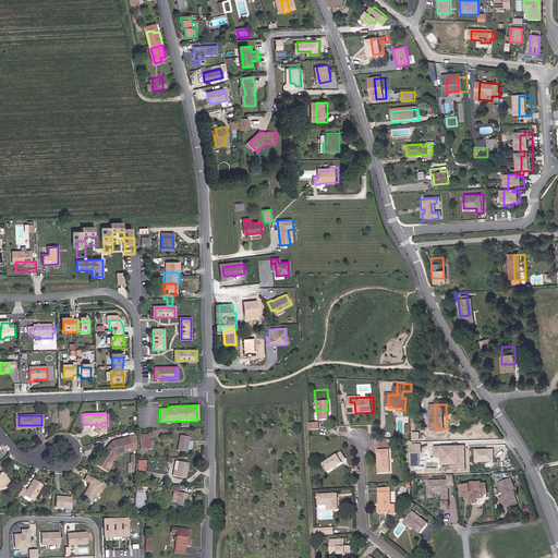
[(181,445),(185,446),(187,438),(182,437),(183,434),(174,433),(170,447),(179,449),(181,445)]
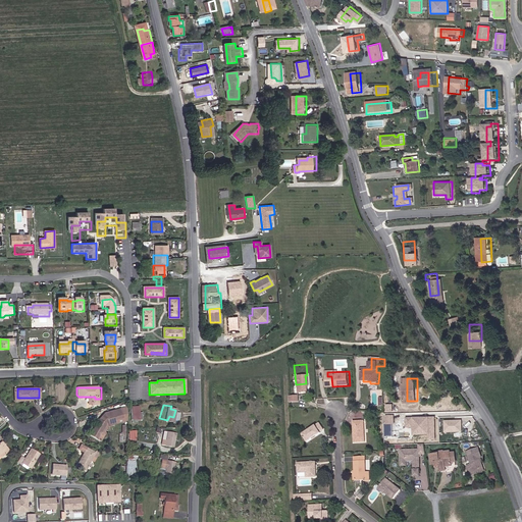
[(134,420),(142,419),(142,406),(133,407),(134,420)]
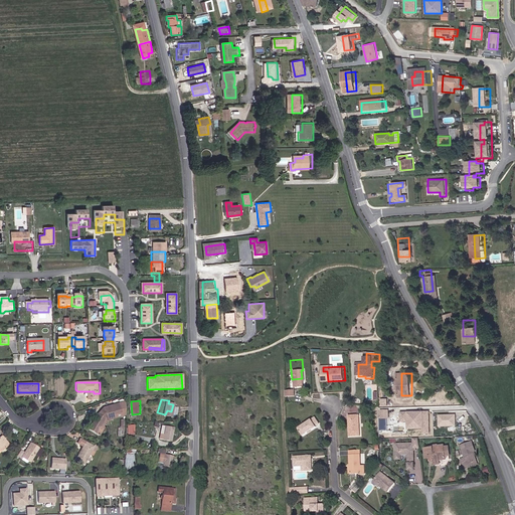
[(108,419),(119,418),(119,414),(126,413),(124,403),(109,406),(100,414),(92,425),(99,431),(108,419)]
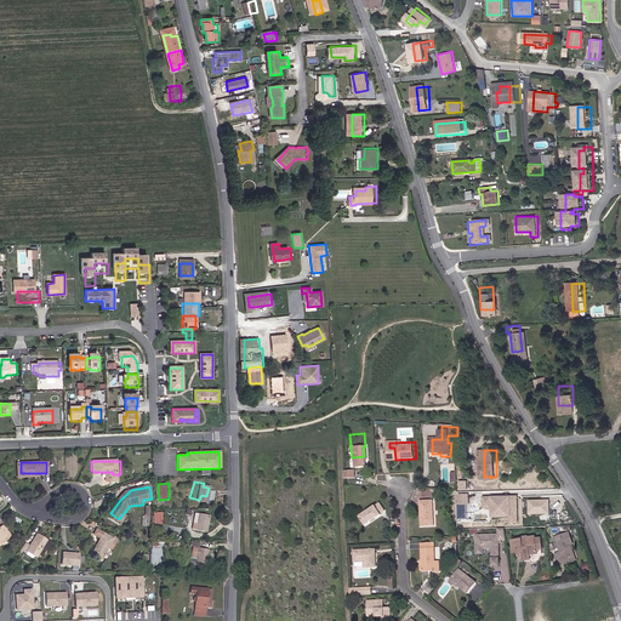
[(471,505),(471,494),(459,494),(459,505),(471,505)]
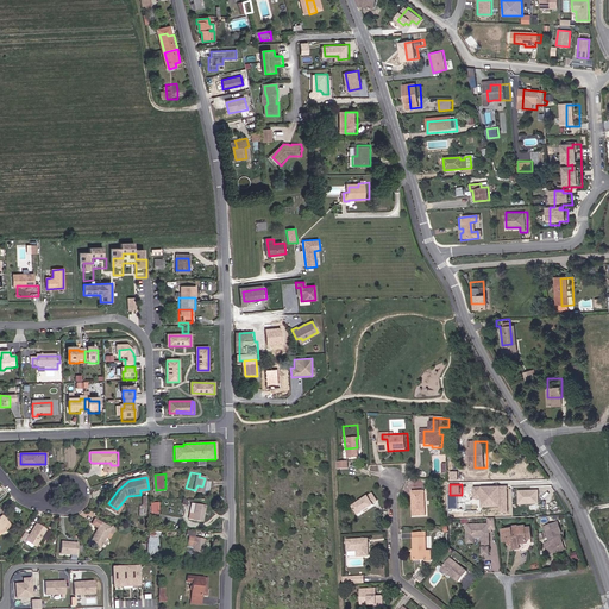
[(483,498),(483,507),(501,507),(501,513),(510,513),(510,487),(475,487),(475,498),(483,498)]
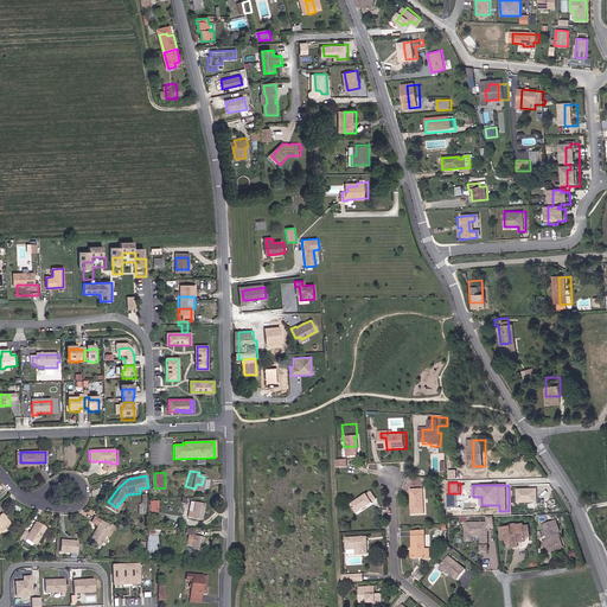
[(414,513),(427,513),(426,487),(414,487),(414,498),(415,498),(415,504),(414,504),(414,513)]
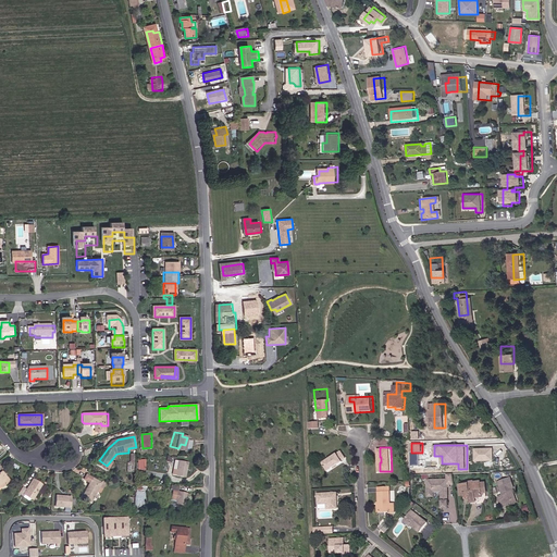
[(486,461),(486,465),(495,465),(495,448),(474,448),(474,461),(486,461)]
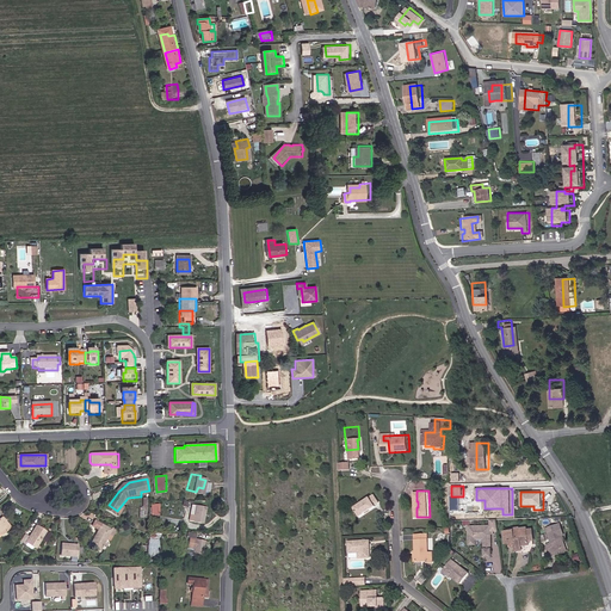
[(374,510),(378,505),(377,504),(382,500),(376,493),(356,508),(363,517),(370,512),(369,510),(371,507),(374,510)]
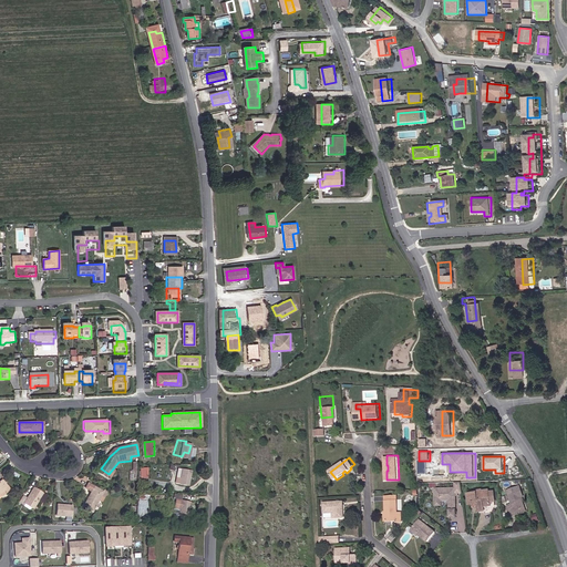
[(182,484),(191,486),(194,472),(185,470),(182,484)]
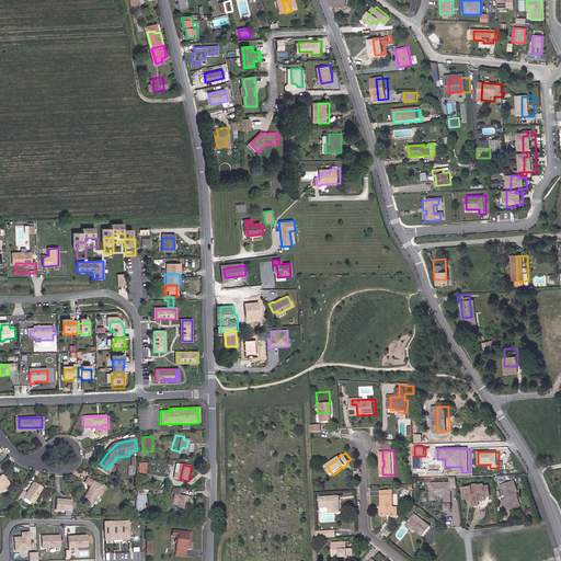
[(0,479),(0,489),(6,485),(8,487),(11,483),(4,476),(0,479)]
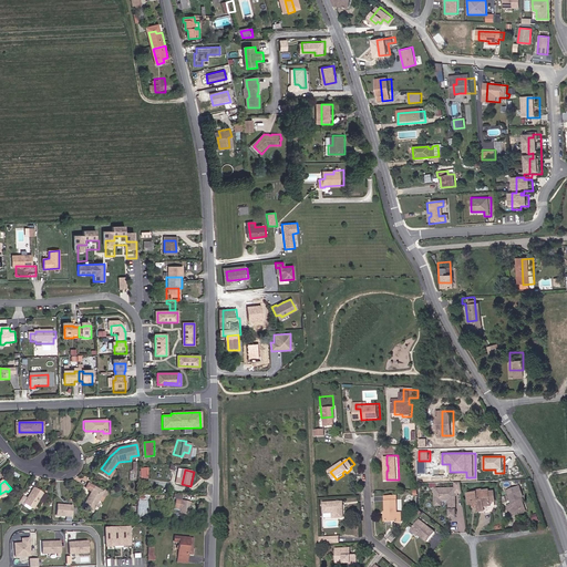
[(461,496),(460,494),(466,493),(465,481),(456,481),(457,487),(435,488),(436,505),(443,505),(443,500),(451,500),(452,505),(454,505),(455,511),(452,511),(452,518),(459,517),(457,496),(461,496)]
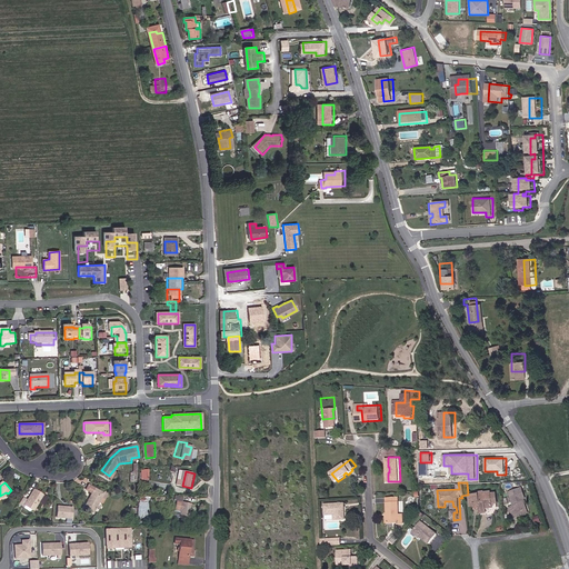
[(96,510),(103,496),(106,491),(90,483),(86,489),(91,492),(86,505),(96,510)]
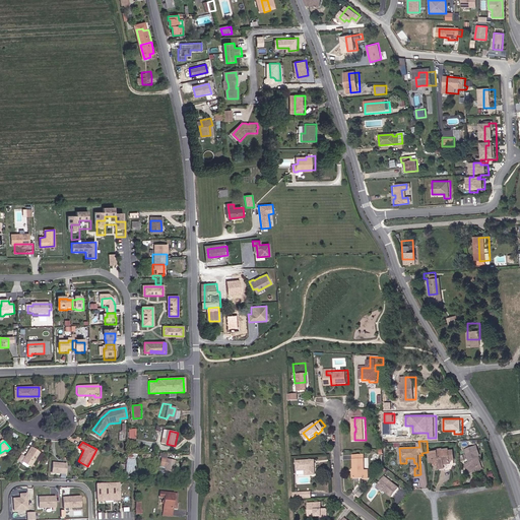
[(482,456),(483,455),(479,445),(468,449),(473,463),(468,464),(471,473),(476,472),(475,468),(484,465),(482,456)]
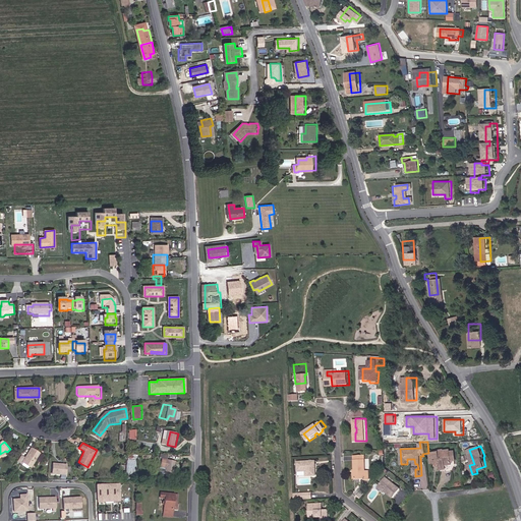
[(23,461),(30,466),(40,454),(33,449),(25,457),(22,455),(18,459),(22,462),(23,461)]
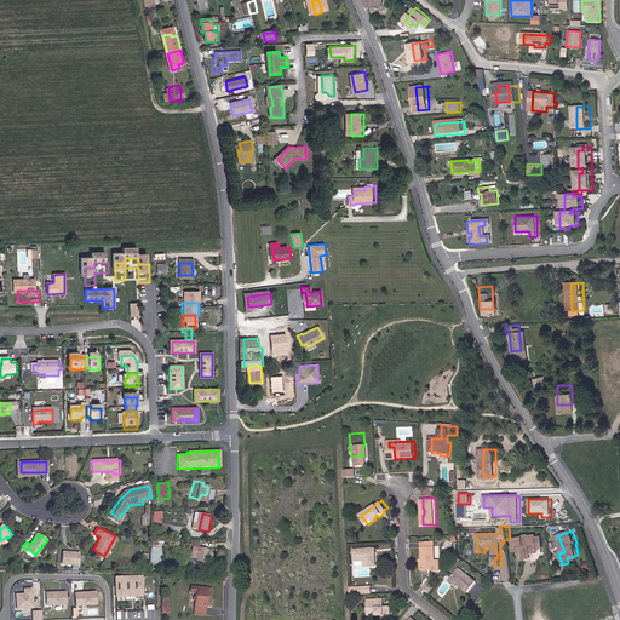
[(549,547),(546,549),(545,537),(540,537),(539,534),(533,535),(533,534),(527,534),(524,538),(517,539),(517,550),(521,550),(522,554),(526,557),(529,556),(534,556),(534,552),(541,551),(543,561),(550,552),(549,547)]
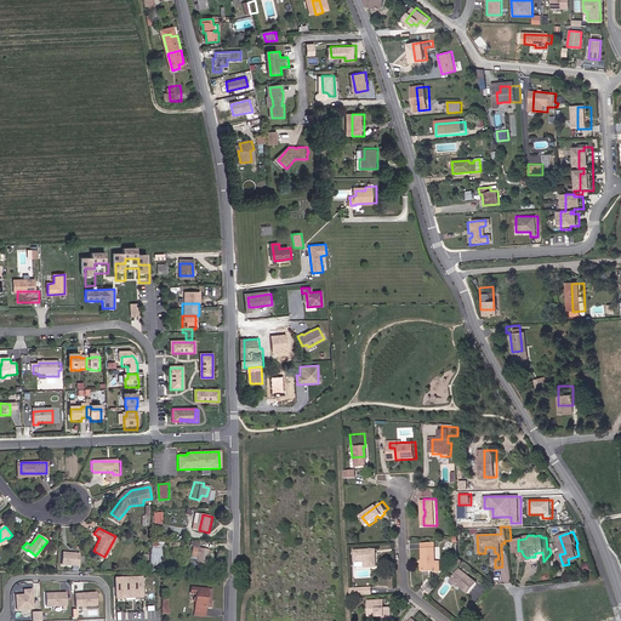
[(365,559),(376,559),(375,542),(353,543),(353,554),(365,554),(365,559)]
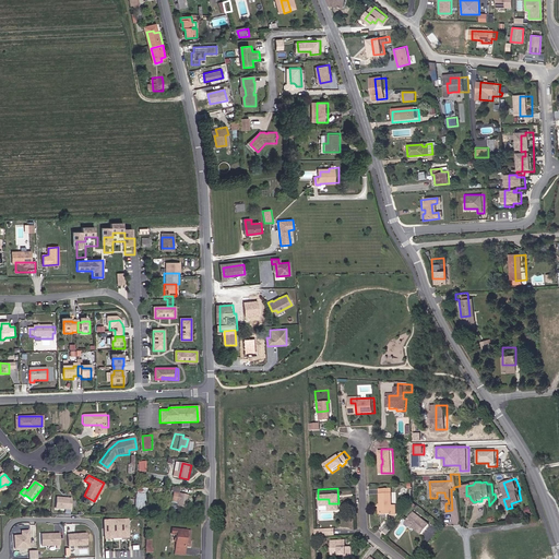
[(399,504),(394,504),(393,491),(382,491),(382,513),(393,513),(393,515),(400,515),(399,504)]
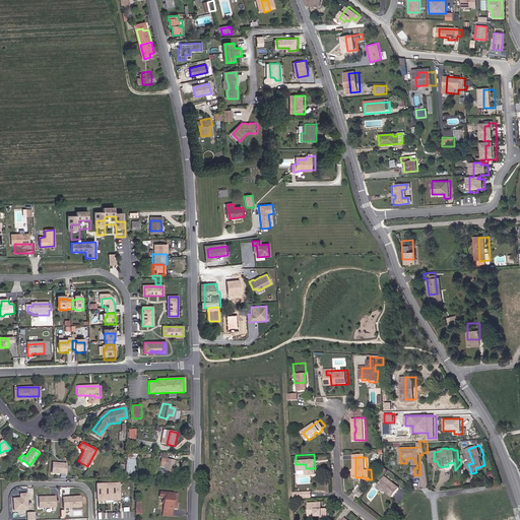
[(164,472),(172,473),(176,460),(167,458),(164,472)]
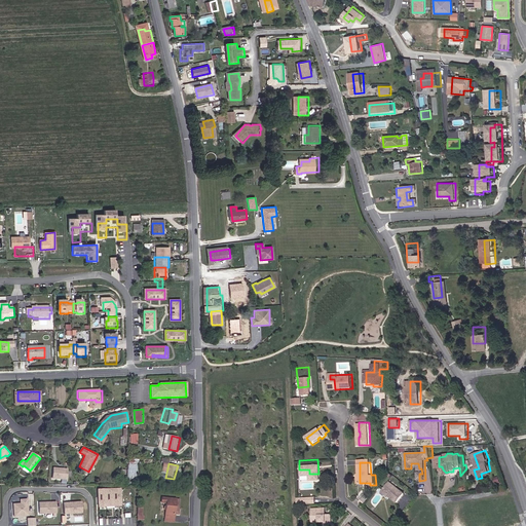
[(66,468),(51,467),(50,479),(66,480),(66,468)]
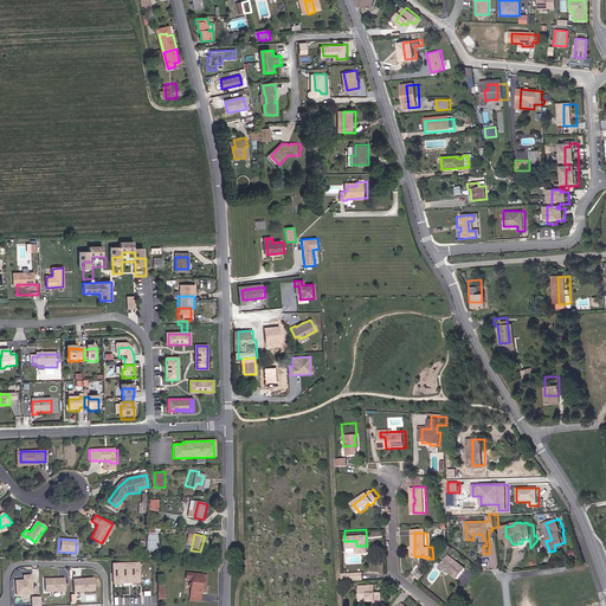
[(519,549),(530,548),(529,539),(522,540),(522,543),(517,543),(519,549)]
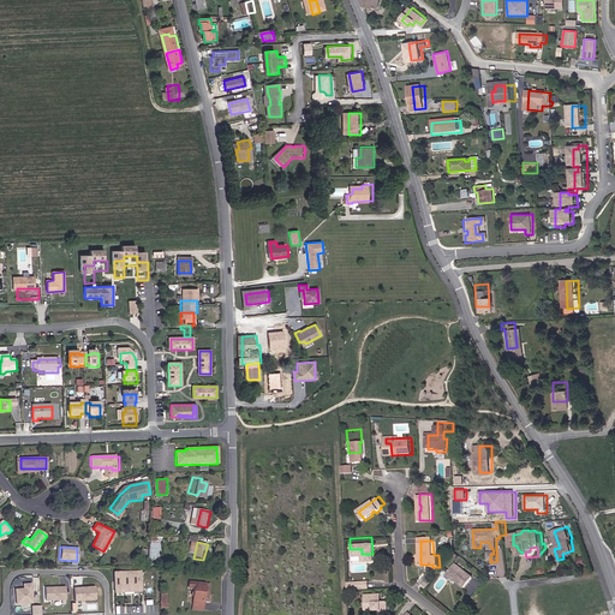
[(458,580),(467,587),(476,577),(457,563),(451,572),(459,578),(458,580)]
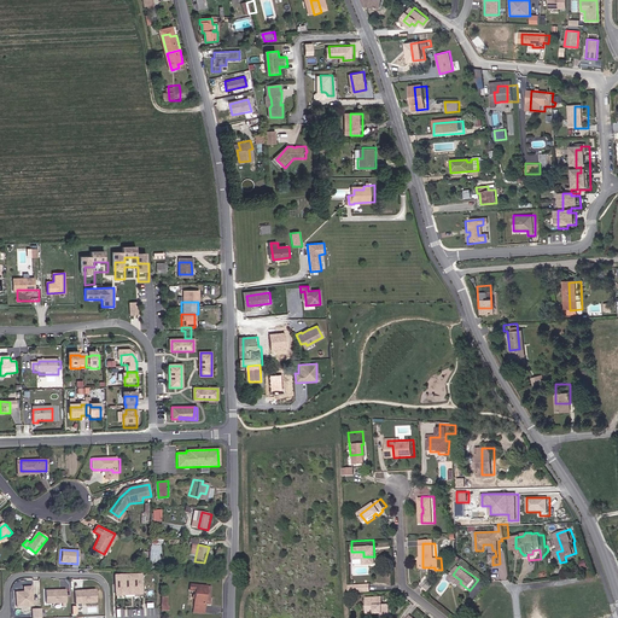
[(140,573),(112,575),(114,596),(141,595),(140,573)]
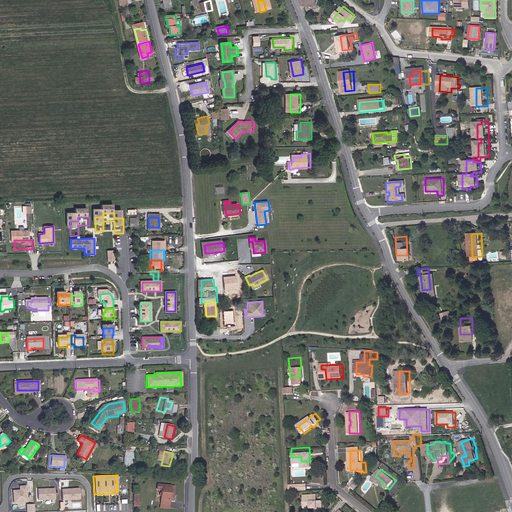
[(381,483),(382,481),(375,476),(372,480),(380,485),(381,483)]
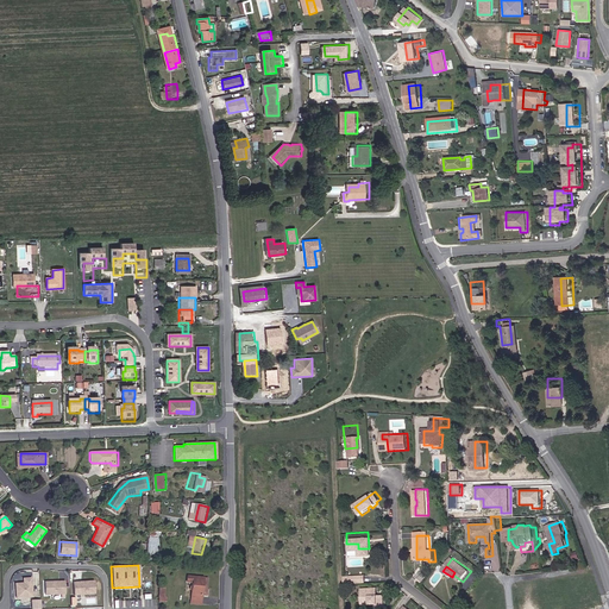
[(203,596),(208,596),(211,578),(188,575),(187,582),(194,583),(190,601),(202,602),(203,596)]
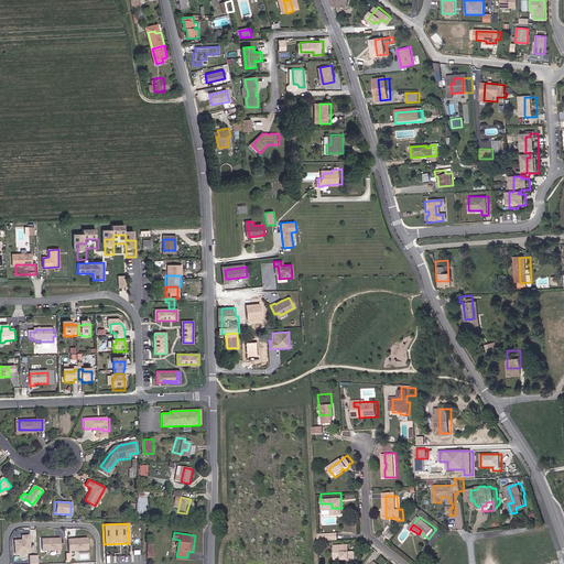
[(28,534),(20,535),(20,540),(13,540),(13,554),(30,553),(28,534)]
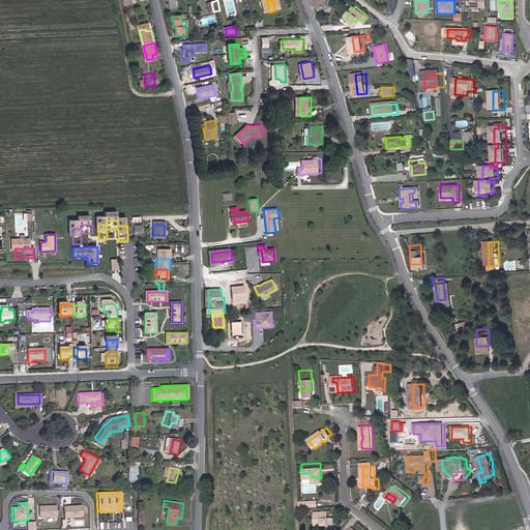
[(54,505),(37,506),(37,519),(56,518),(54,505)]
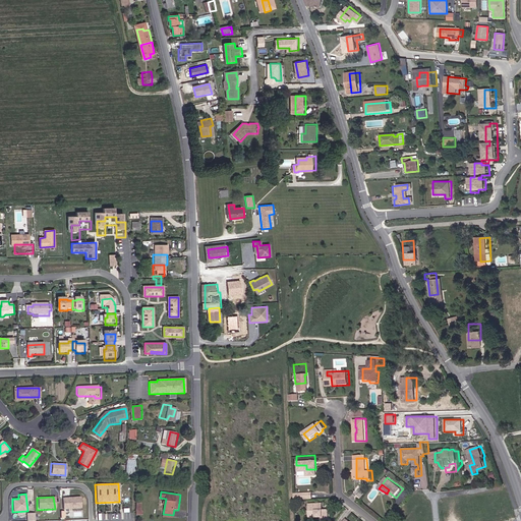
[(79,498),(60,498),(62,510),(80,509),(79,498)]
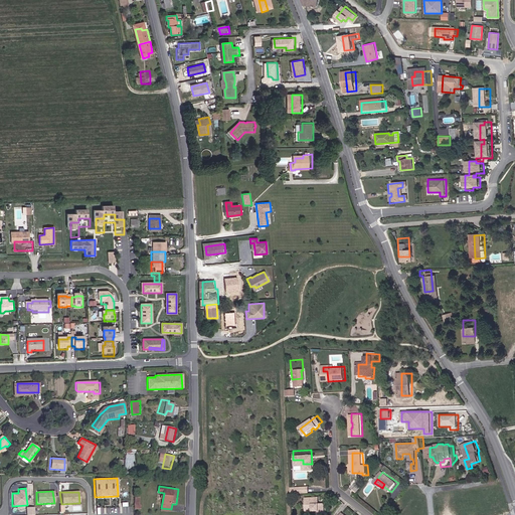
[(322,514),(328,514),(327,505),(322,505),(322,498),(310,498),(310,509),(316,509),(316,512),(322,512),(322,514)]
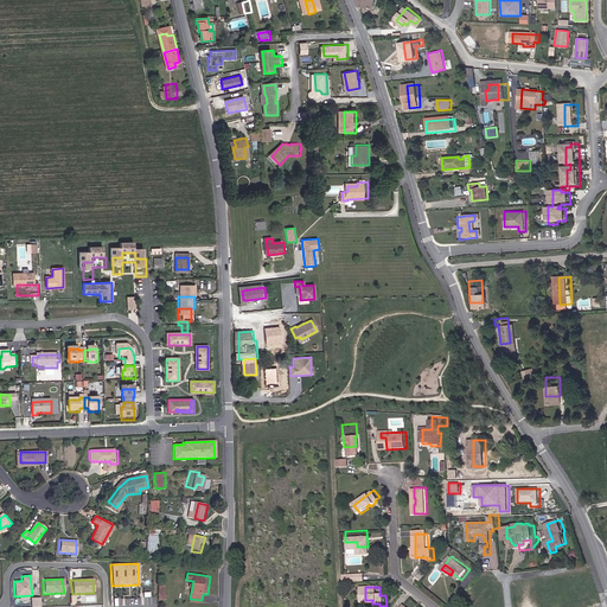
[(455,599),(460,604),(465,596),(460,592),(455,599)]
